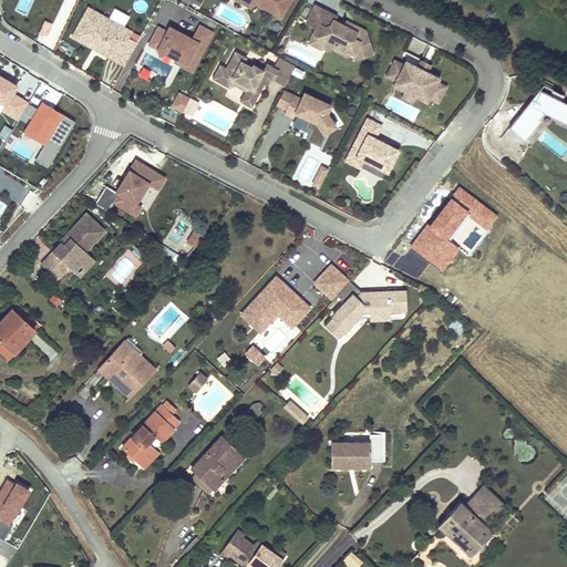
[(254,0),(255,0),(254,2),(280,17),(289,0),(254,0)]
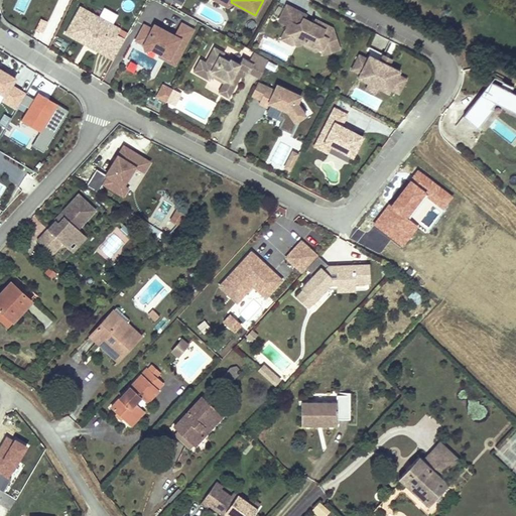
[(338,48),(332,27),(321,22),(319,26),(312,23),(303,18),(305,14),(286,5),(278,20),(288,25),(285,31),(293,35),(295,43),(303,41),(313,46),(314,44),(320,47),(323,53),(338,48)]
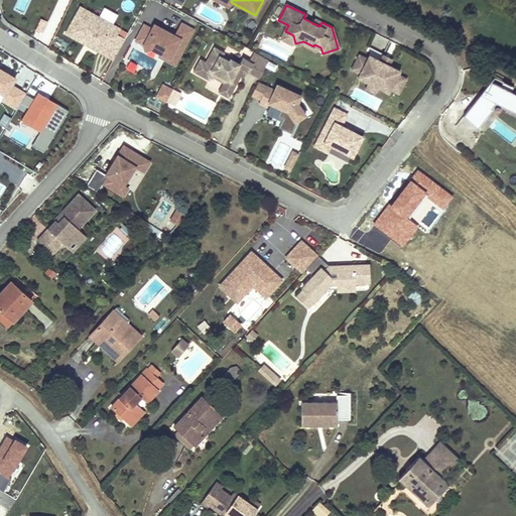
[(115,34),(119,28),(80,7),(66,33),(85,43),(86,40),(99,47),(98,50),(113,59),(124,39),(115,34)]
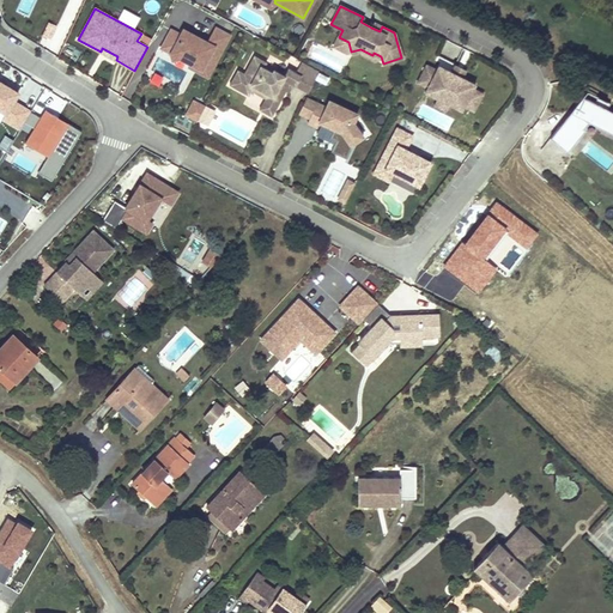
[(55,28),(47,23),(41,37),(49,41),(55,28)]
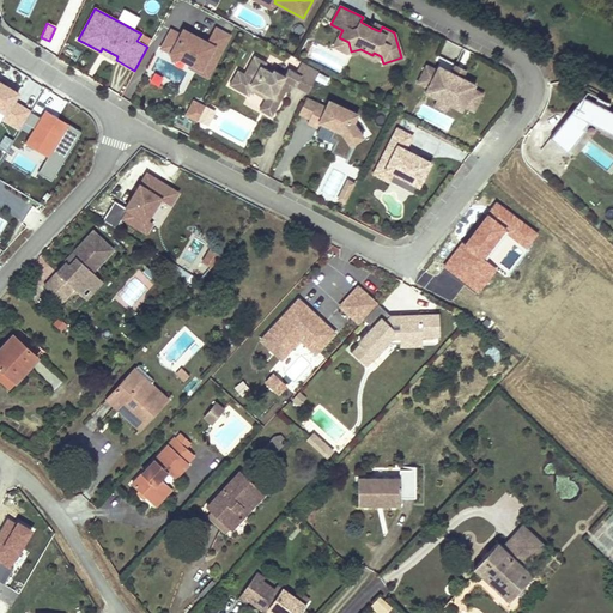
[(216,59),(228,35),(214,28),(206,42),(192,35),(189,41),(180,35),(170,30),(161,48),(170,53),(173,59),(178,56),(189,62),(187,66),(193,70),(194,66),(200,70),(208,55),(216,59)]
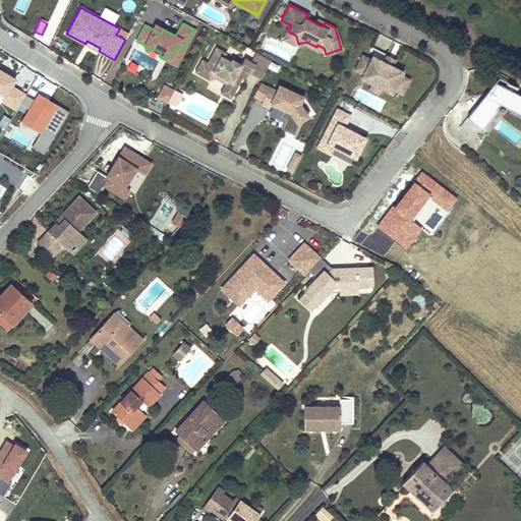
[(163,30),(155,25),(153,30),(161,35),(163,30)]
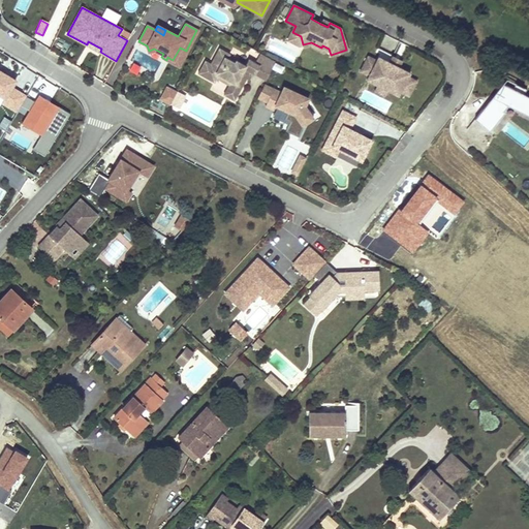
[(303,44),(301,36),(292,32),(288,39),(300,45),(303,44)]
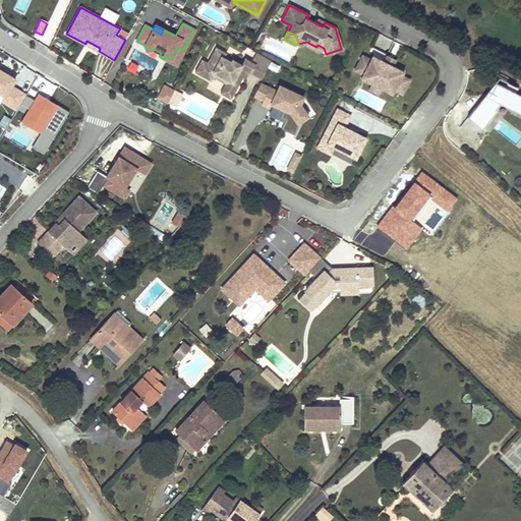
[(100,48),(87,41),(85,44),(99,51),(100,48)]
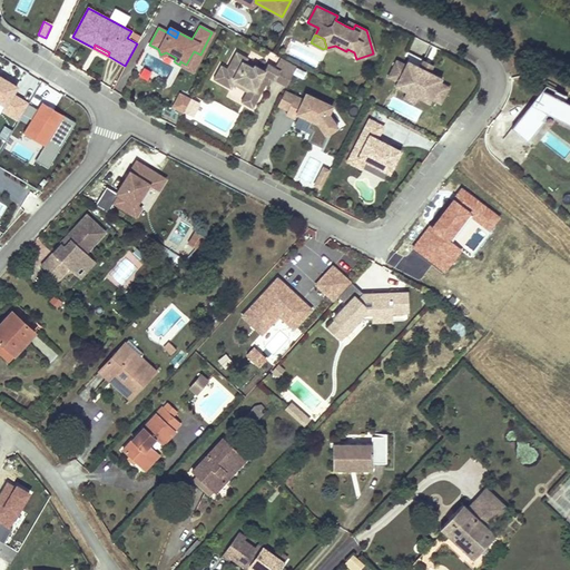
[(354,52),(347,49),(346,51),(335,46),(336,50),(349,56),(354,52)]
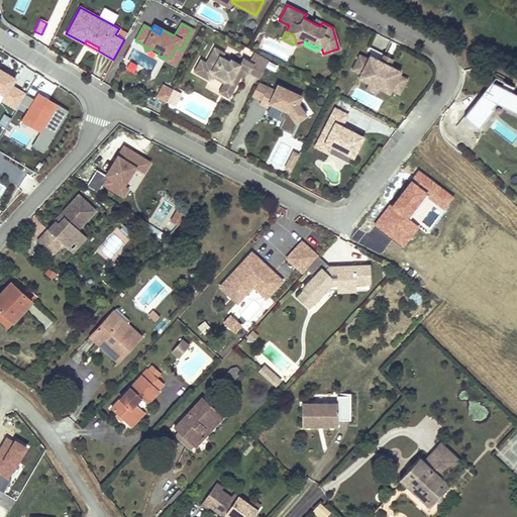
[(164,56),(163,59),(174,65),(182,49),(176,46),(169,59),(164,56)]
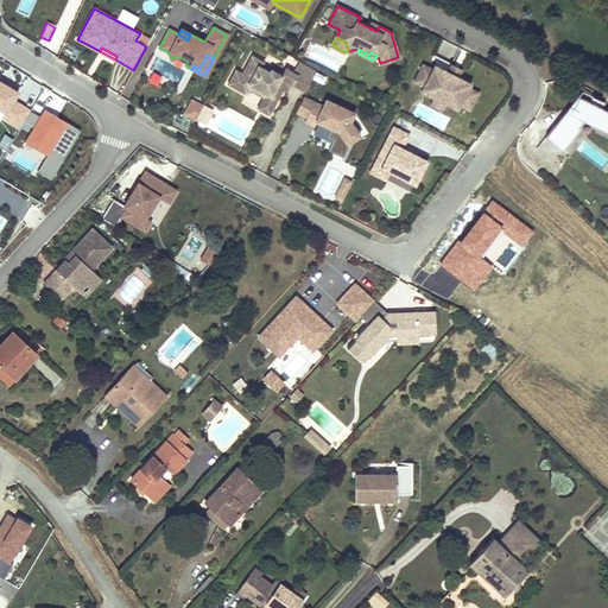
[(265,67),(252,61),(244,78),(236,76),(229,90),(249,100),(252,95),(266,102),(265,103),(274,108),(283,92),(282,92),(283,87),(285,88),(286,83),(305,93),(314,74),(298,67),(295,74),(287,70),(284,78),(272,73),(271,76),(263,71),(265,67)]
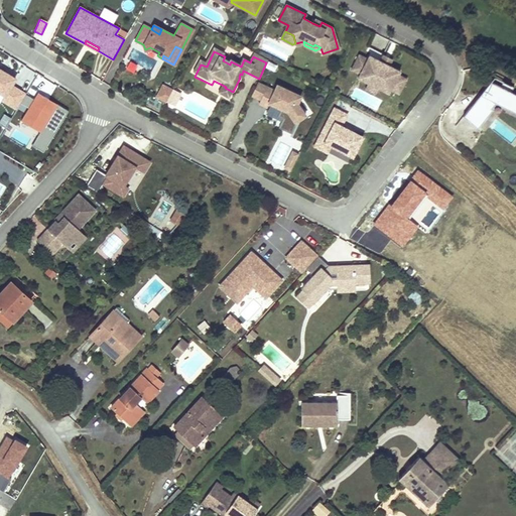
[(381,56),(370,51),(369,54),(379,60),(381,56)]
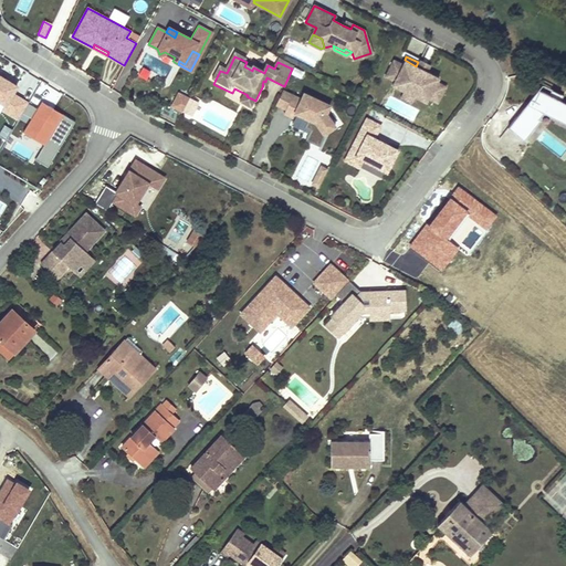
[(280,58),(278,62),(292,69),(294,65),(280,58)]
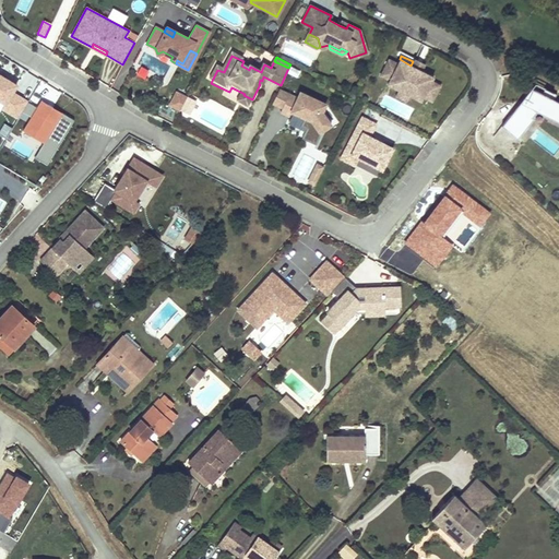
[(433,76),(421,71),(424,67),(413,61),(411,66),(400,59),(397,63),(389,58),(380,75),(389,80),(387,84),(399,90),(402,84),(412,88),(408,95),(420,100),(423,97),(431,102),(440,85),(431,80),(433,76)]
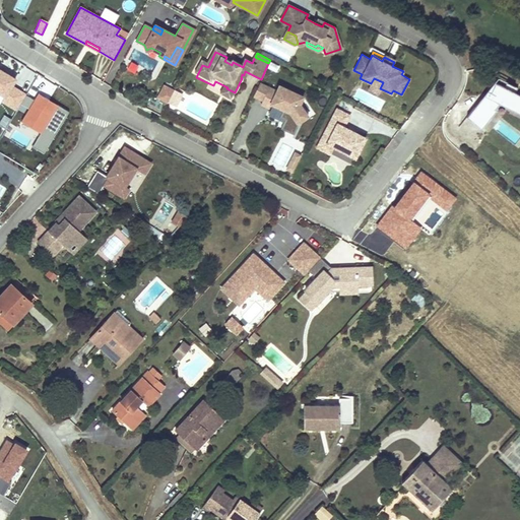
[(276,70),(278,64),(270,61),(267,67),(276,70)]
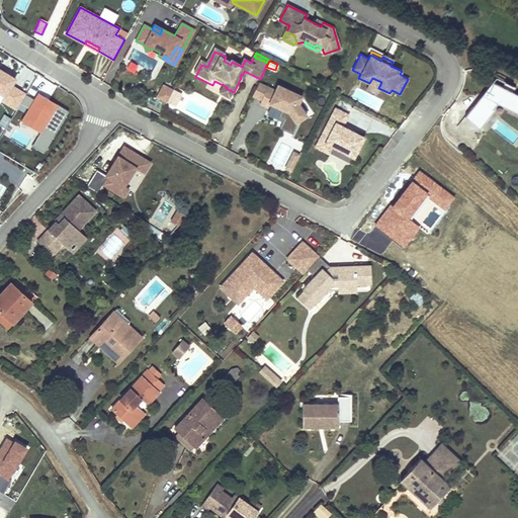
[(17,79),(0,69),(0,101),(17,111),(26,94),(13,87),(17,79)]
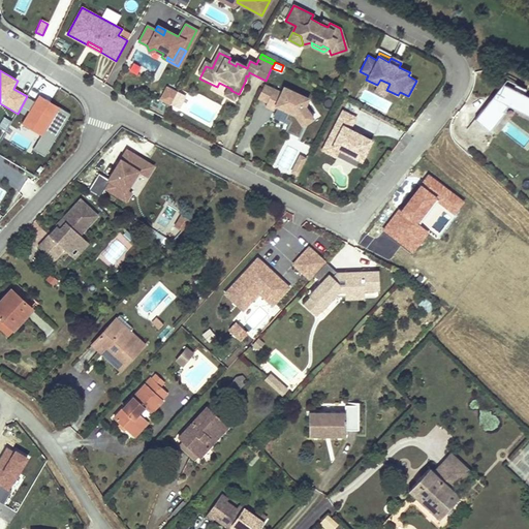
[(390,84),(380,80),(377,85),(374,91),(383,96),(386,90),(390,84)]
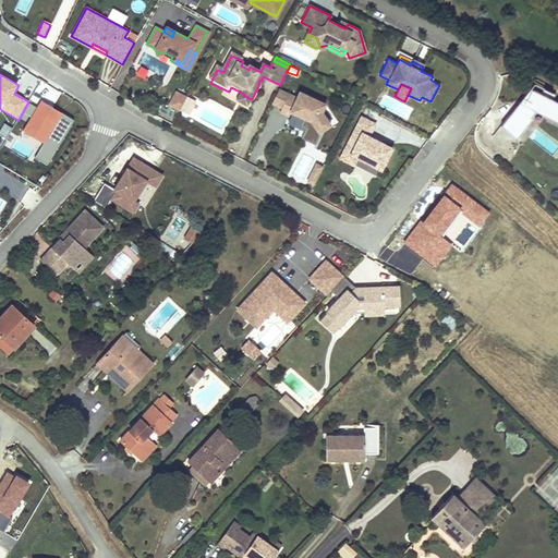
[(509,114),(500,125),(516,136),(536,110),(552,117),(550,119),(557,122),(557,102),(552,99),(554,94),(543,88),(541,94),(530,89),(523,105),(509,114)]
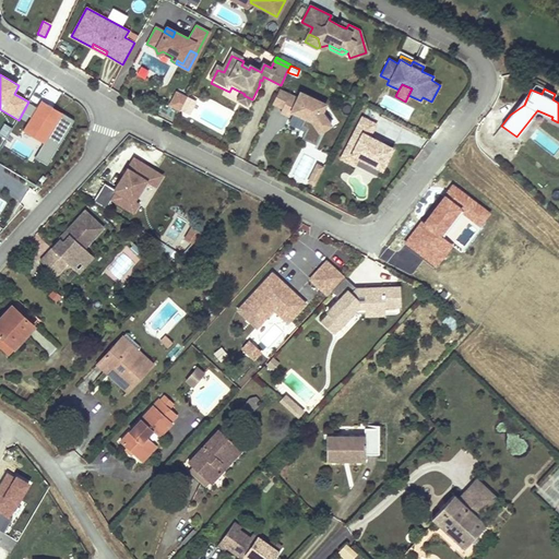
[(282,108),(288,95),(278,90),(272,104),(282,108)]
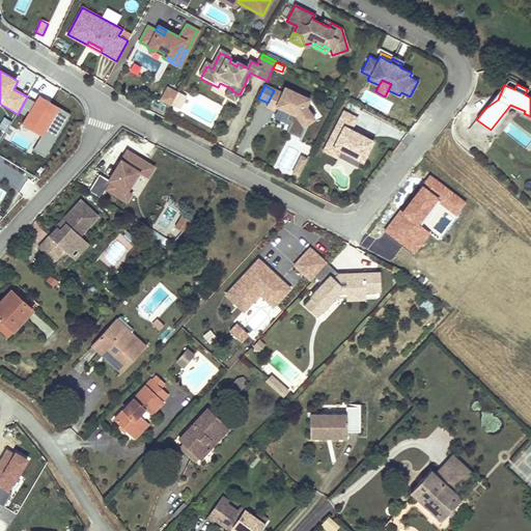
[(170,104),(176,92),(167,87),(161,99),(170,104)]
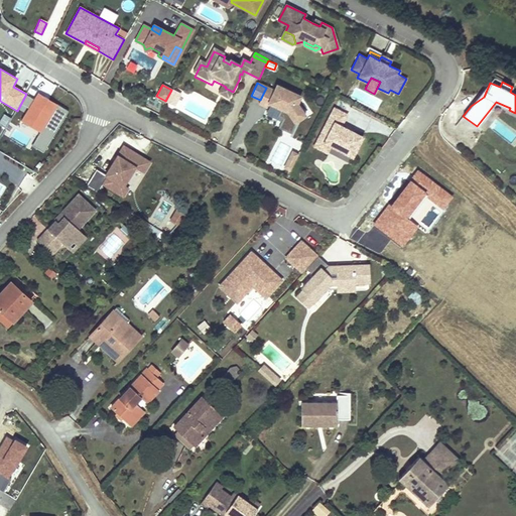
[(296,104),(300,97),(276,85),(274,91),(266,88),(260,100),(258,104),(267,108),(268,104),(280,109),(277,117),(282,119),(278,128),(291,134),(297,121),(305,116),(296,104)]
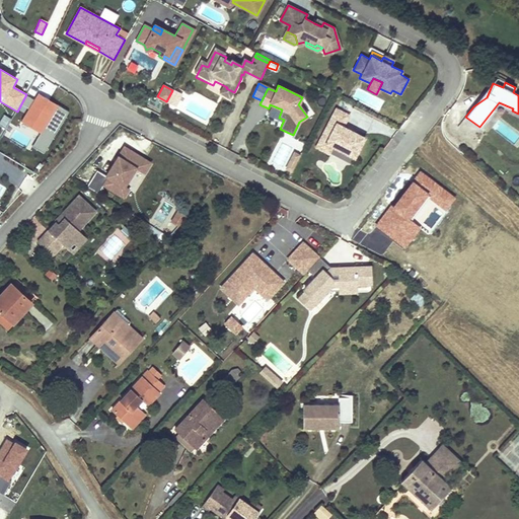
[(230,100),(234,92),(226,88),(222,96),(230,100)]
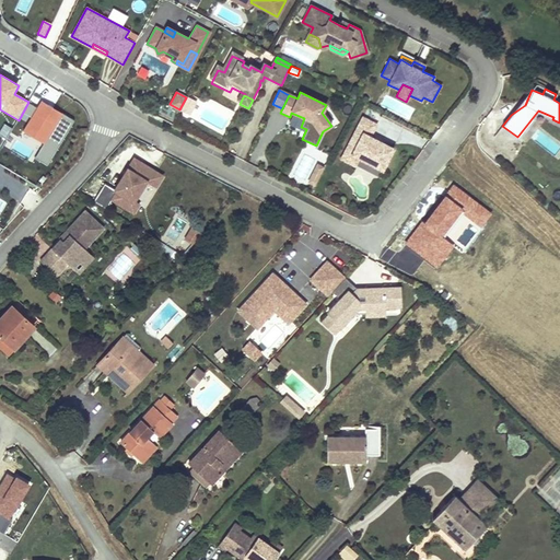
[(193,100),(187,96),(186,97),(179,109),(186,113),(193,100)]
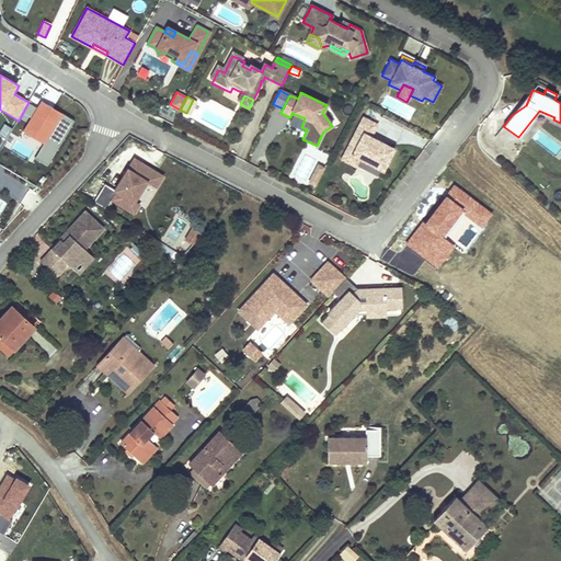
[(64,115),(44,104),(26,135),(47,146),(64,115)]
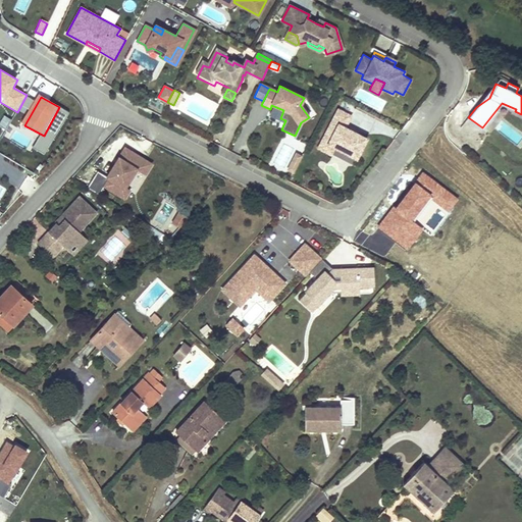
[(352,165),(366,139),(345,127),(350,116),(337,109),(318,148),(352,165)]
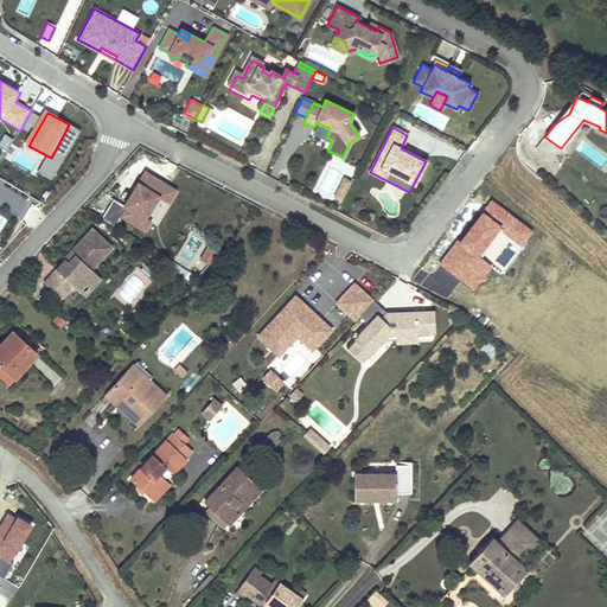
[(145,217),(158,196),(168,202),(176,190),(145,171),(123,205),(113,198),(101,218),(115,227),(121,216),(144,230),(149,221),(145,217)]
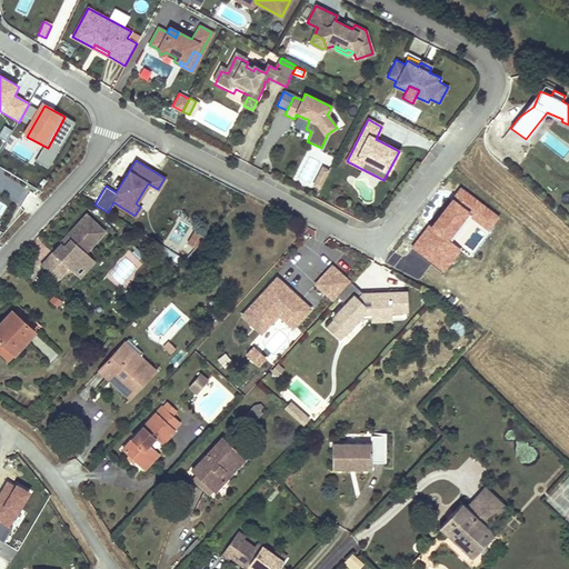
[(323,179),(328,171),(322,168),(318,177),(323,179)]
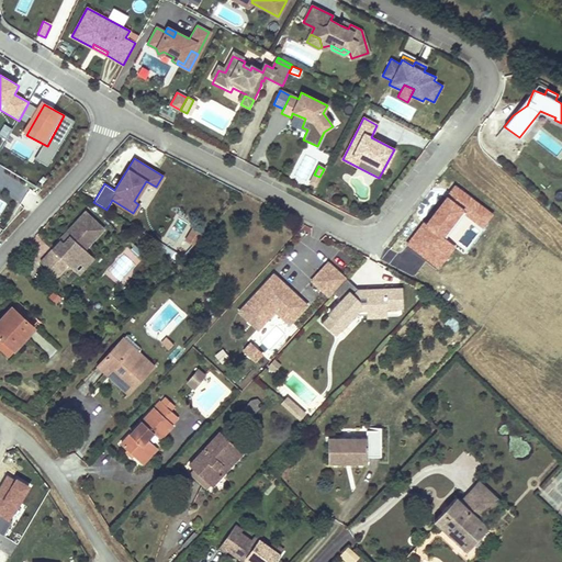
[(315,186),(319,177),(314,175),(310,182),(315,186)]
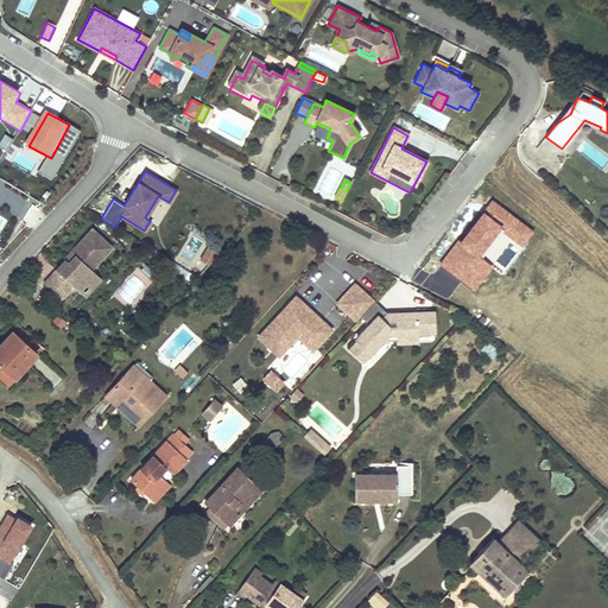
[(523,225),(492,202),(461,244),(458,241),(442,263),(474,286),(492,263),(481,255),(501,228),(513,238),(523,225)]
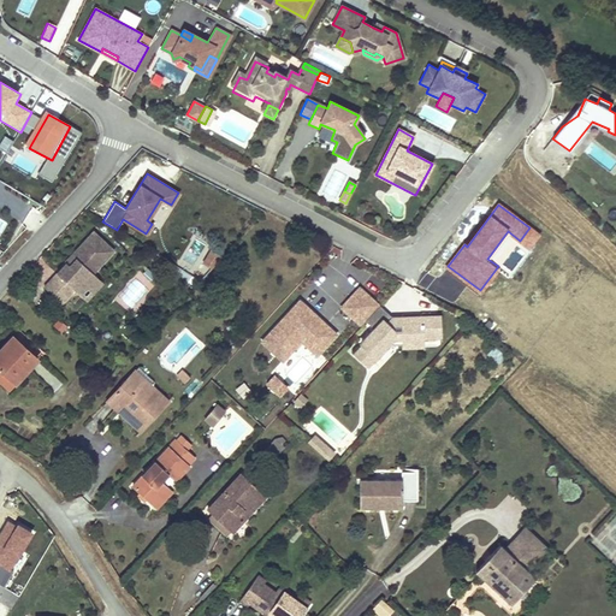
[(113,250),(93,231),(75,249),(77,250),(81,254),(69,265),(66,262),(43,286),(60,302),(73,289),(78,294),(95,276),(92,272),(113,250)]
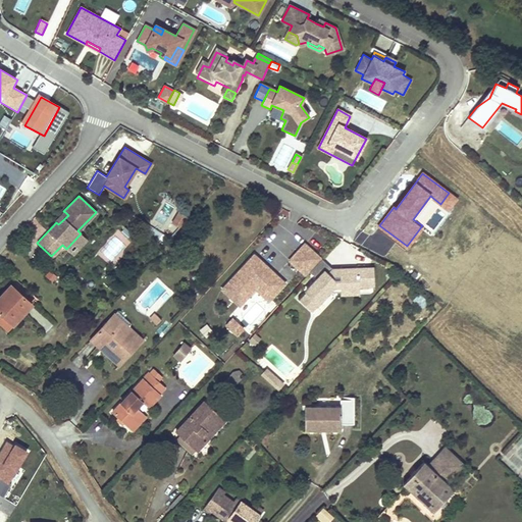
[(58,224),(68,215),(65,212),(56,222),(58,224)]
